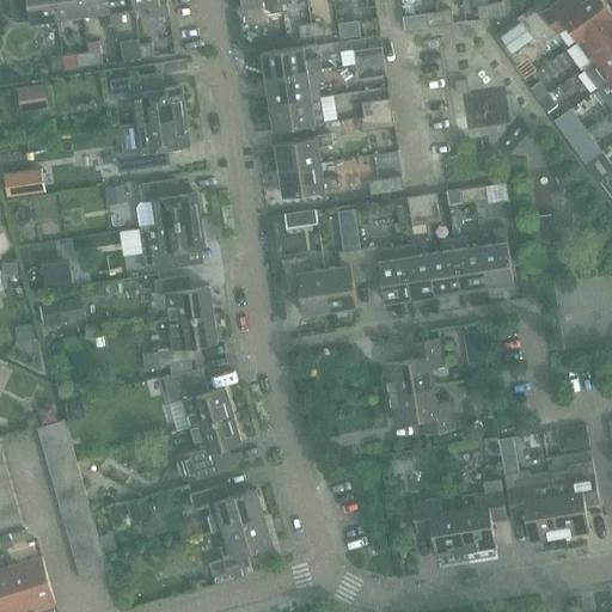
[(30,23),(56,19),(53,0),(10,0),(13,23),(30,20),(30,23)]
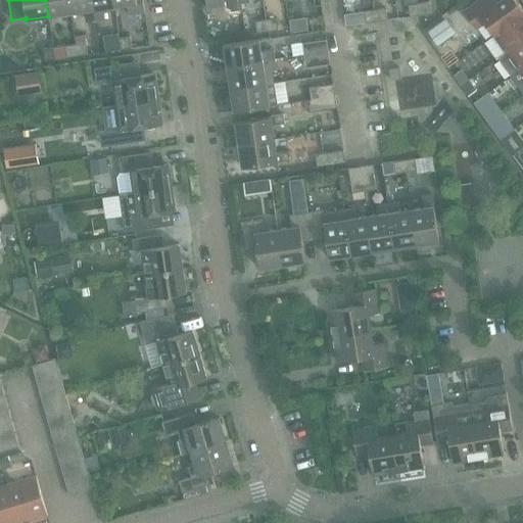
[(45,0),(48,16),(69,13),(67,0),(45,0)]
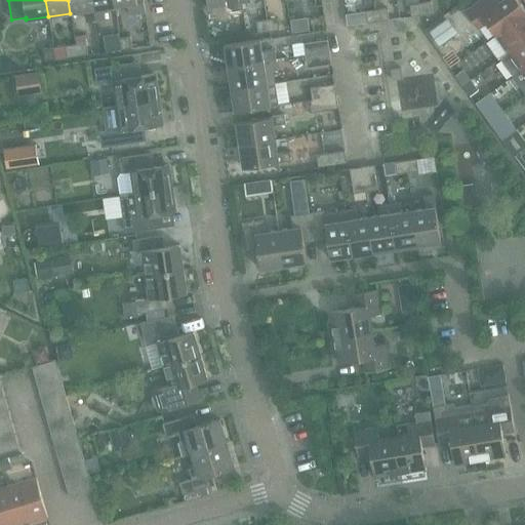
[(68,0),(70,13),(83,11),(85,23),(93,22),(92,10),(90,0),(68,0)]
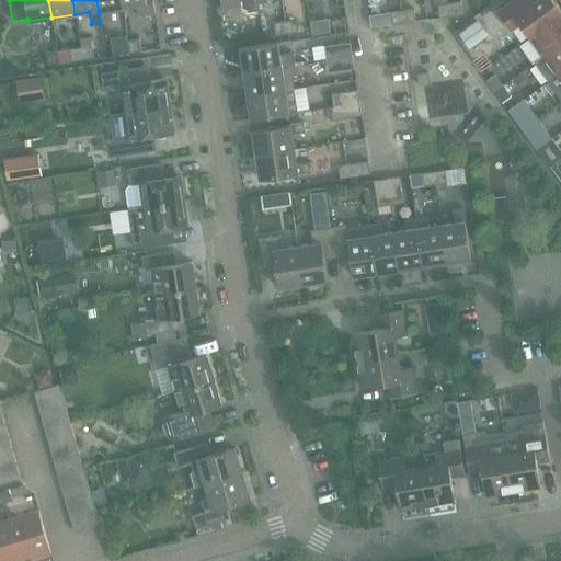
[(121,0),(96,0),(99,11),(101,23),(112,21),(110,9),(122,8),(121,0)]
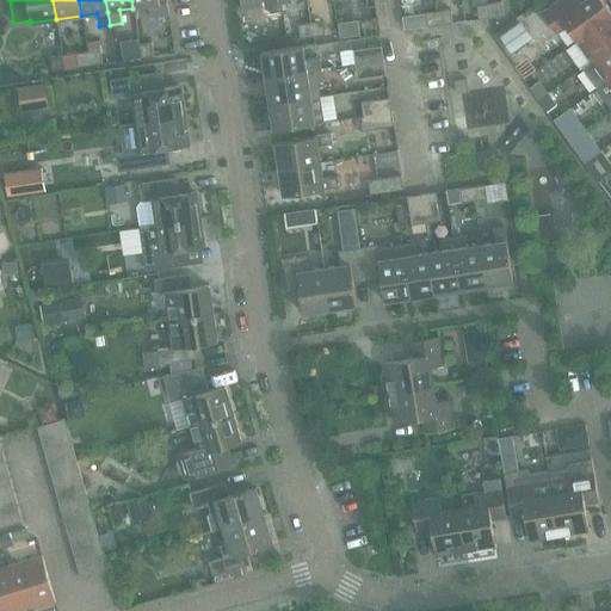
[(131,0),(133,8),(148,6),(149,18),(168,14),(167,12),(165,0),(131,0)]
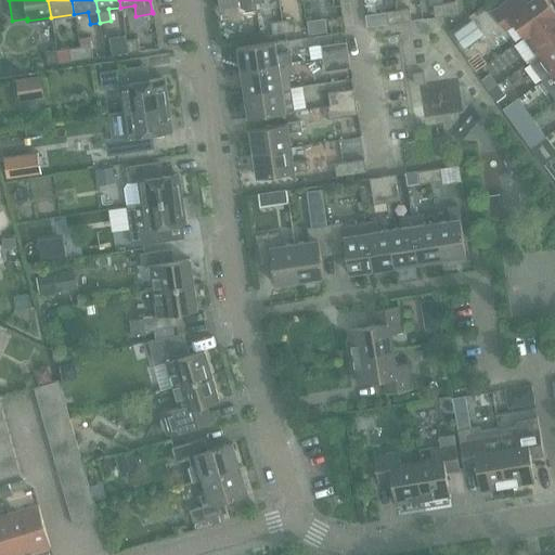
[(256,10),(254,0),(217,0),(219,9),(235,7),(235,5),(240,5),(241,10),(244,12),(256,10)]
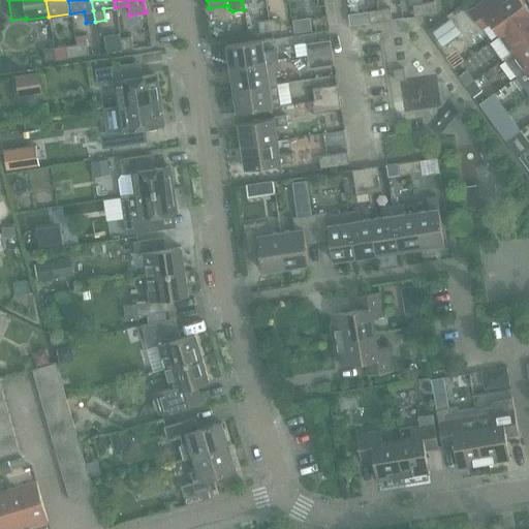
[(242,0),(244,9),(243,3),(252,2),(251,0),(242,0)]
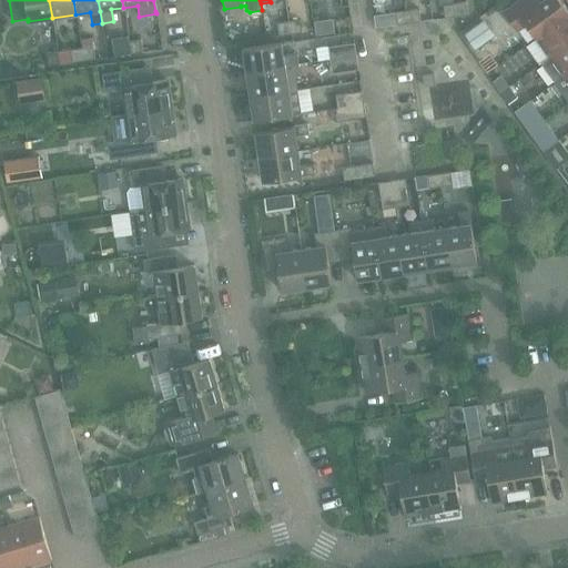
[(526,24),(535,38),(567,13),(567,12),(558,0),(543,0),(533,8),(527,0),(520,0),(503,13),(516,31),(526,24)]
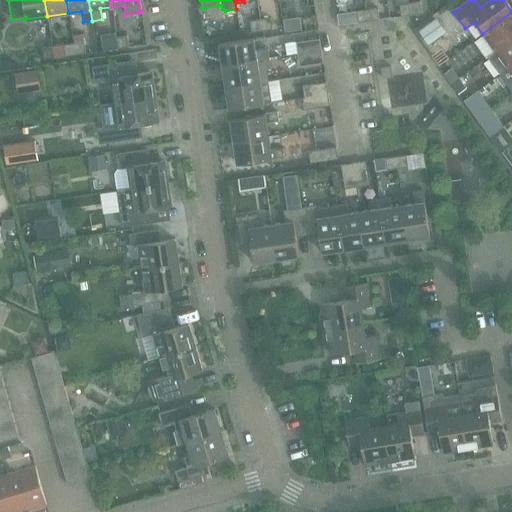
[(419,2),(409,4),(410,15),(421,14),(419,2)]
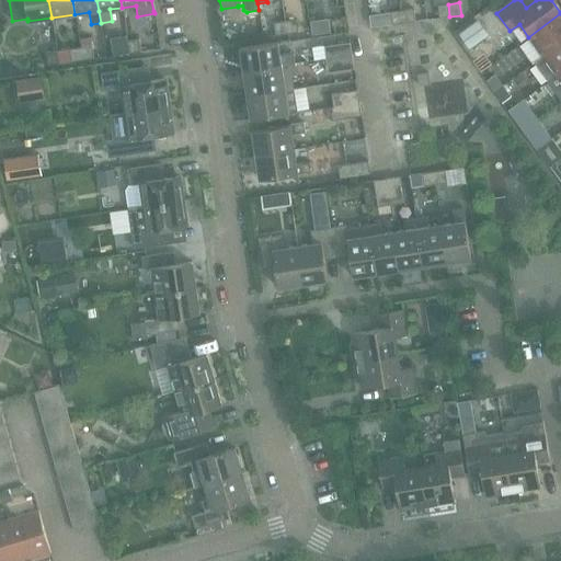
[(449,16),(448,4),(436,6),(438,19),(449,16)]
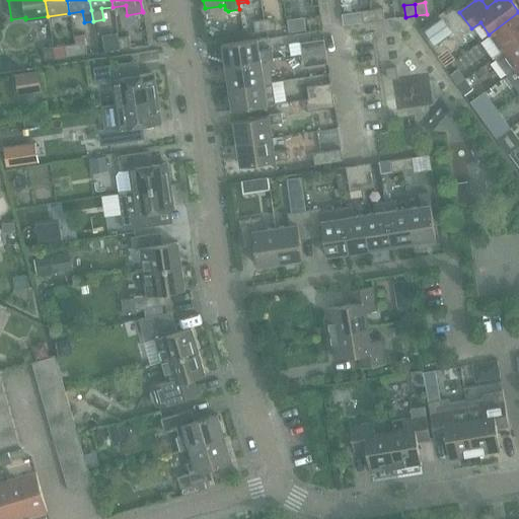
[(381,8),(371,10),(373,21),(383,20),(381,8)]
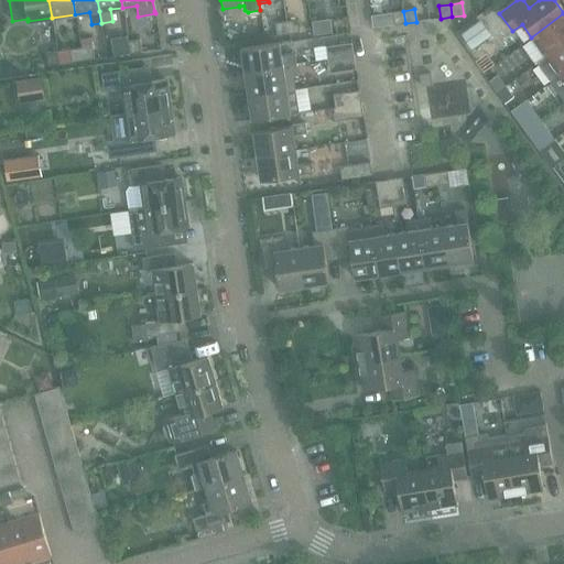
[(405,23),(403,11),(392,12),(393,25),(405,23)]
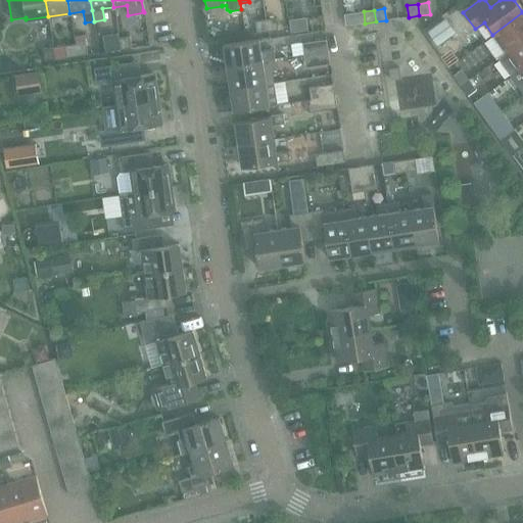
[(522,12),(492,35),(506,53),(522,40),(522,14),(522,13),(522,12)]
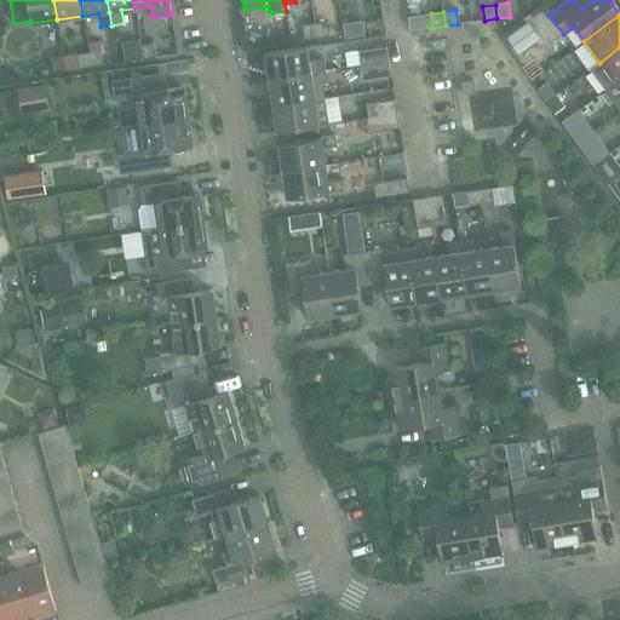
[(327,22),(314,24),(316,38),(329,36),(327,22)]
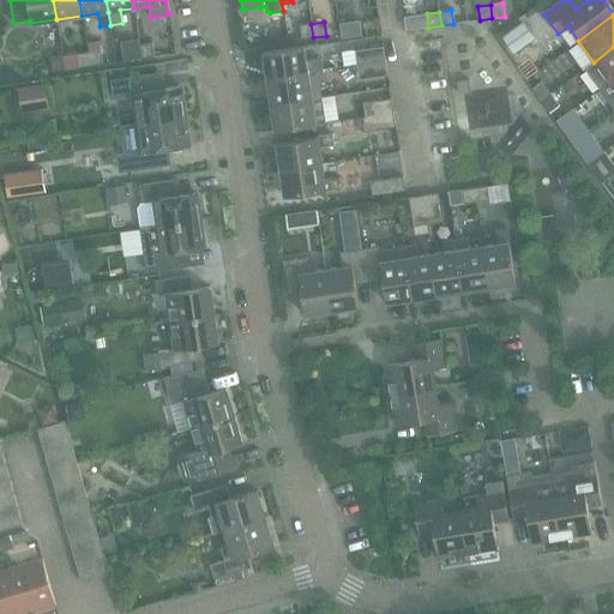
[(313,37),(311,24),(299,25),(300,40),(313,37)]
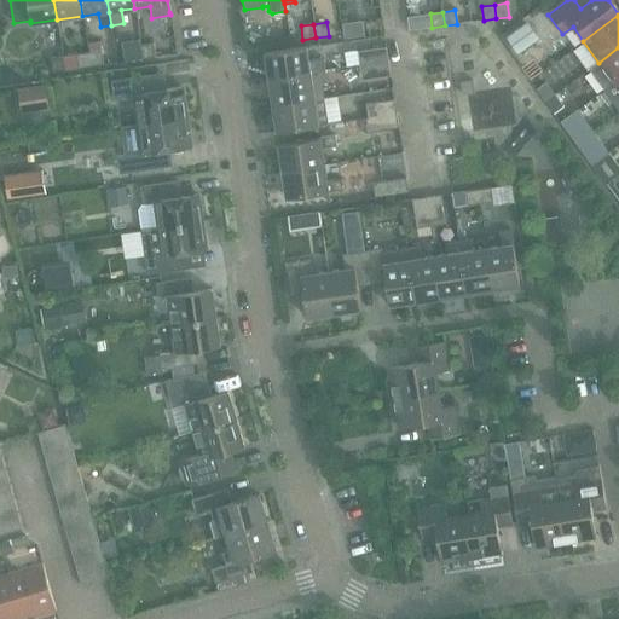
[(522,27),(505,39),(516,53),(532,41),(522,27)]
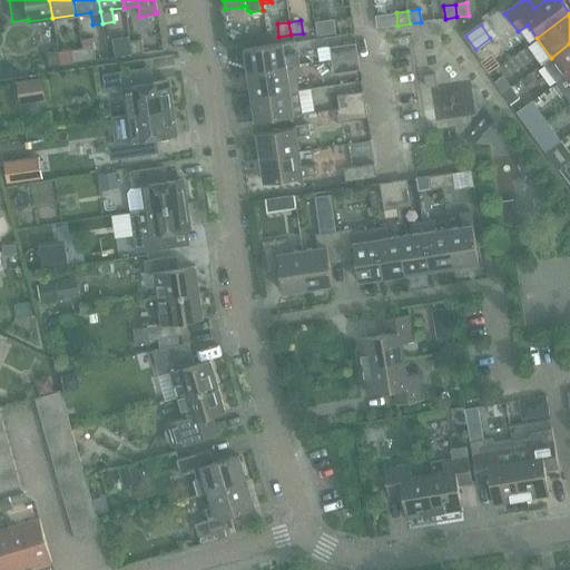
[(100,43),(99,26),(86,27),(88,45),(100,43)]
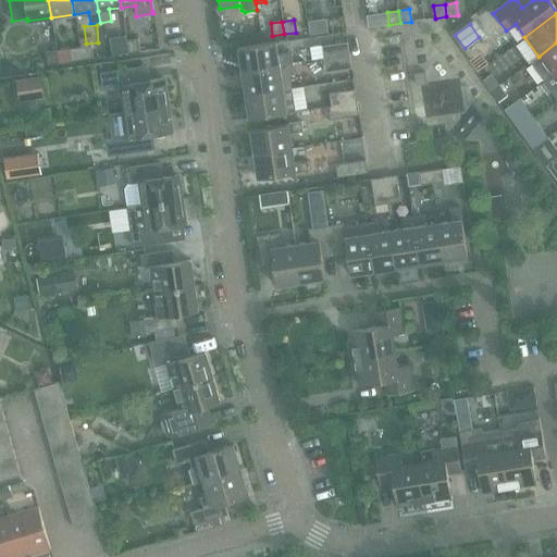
[(128,53),(126,40),(125,35),(109,38),(112,56),(128,53)]
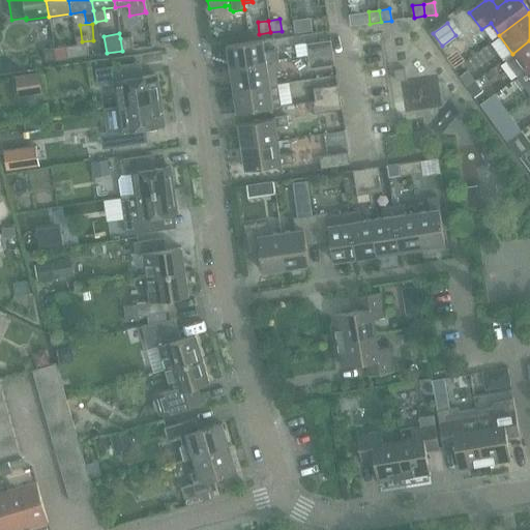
[(130,37),(120,38),(122,51),(133,49),(130,37)]
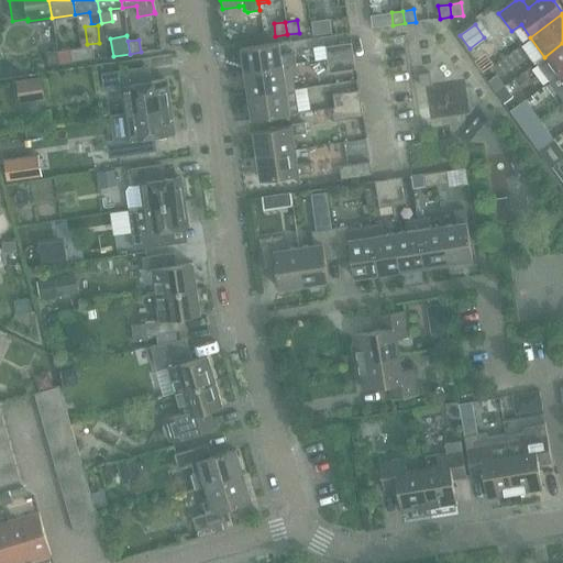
[(240,48),(244,73),(295,65),(293,54),(279,56),(277,43),(240,48)]
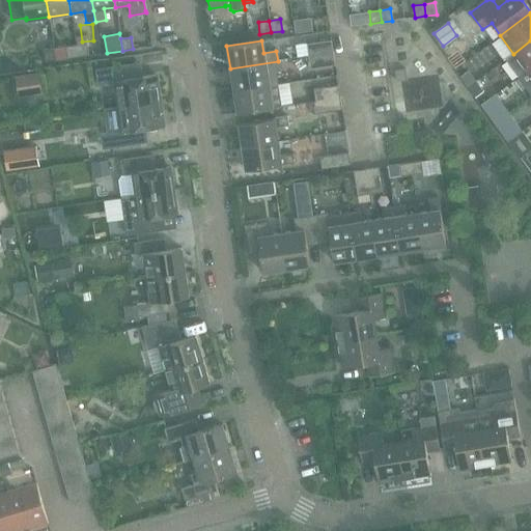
[(306,45),(307,57),(332,53),(330,40),(306,45)]
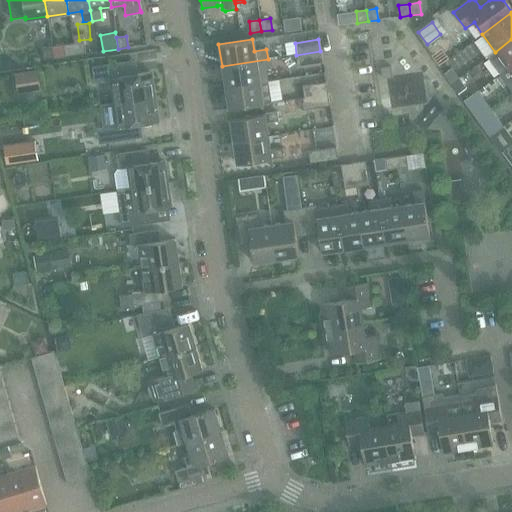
[(500,74),(501,74),(511,65),(511,39),(495,52),(487,57),(500,74)]
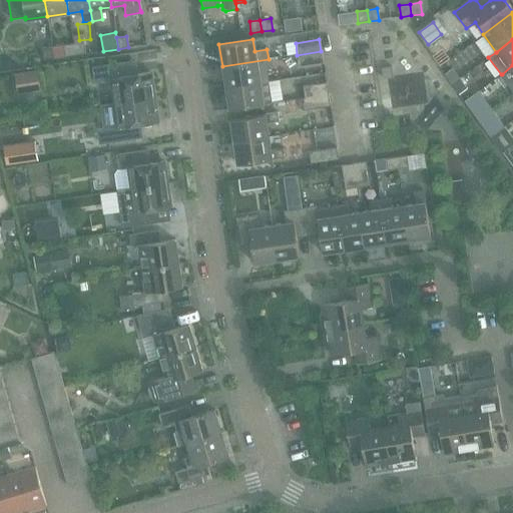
[(84,42),(73,44),(75,55),(85,54),(84,42)]
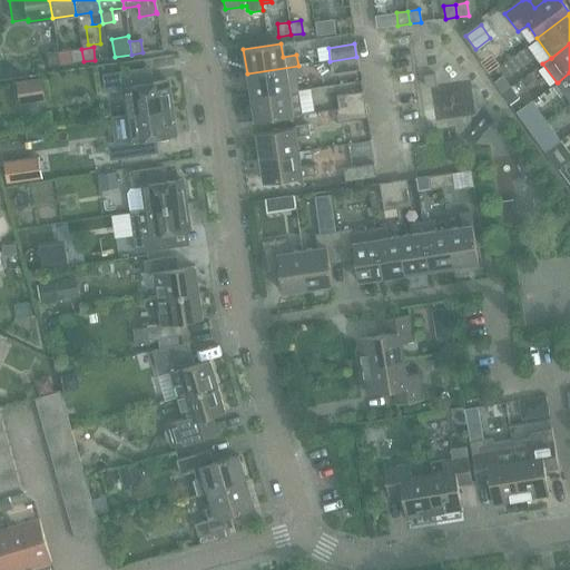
[(84,61),(81,49),(69,50),(71,64),(84,61)]
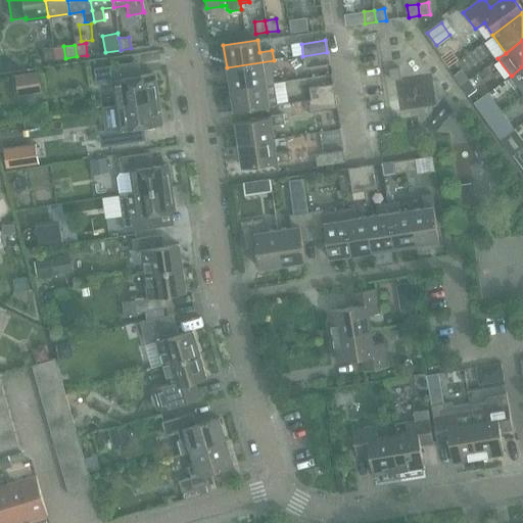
[(42,50),(43,61),(47,61),(54,60),(53,48),(42,50)]
